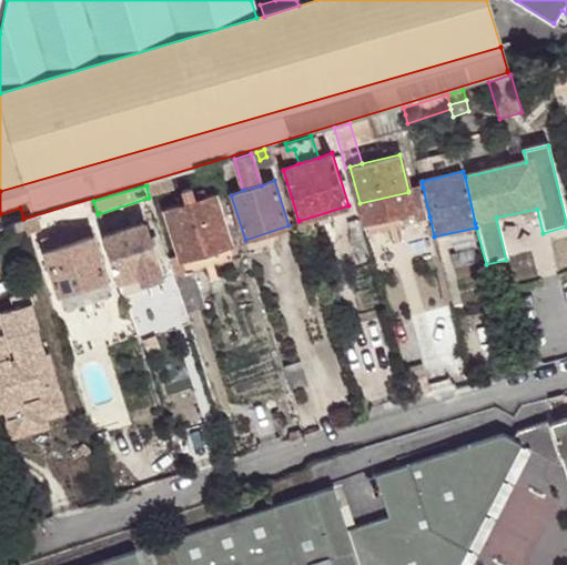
[(416,219),(429,217),(423,188),(408,191),(408,192),(416,219)]
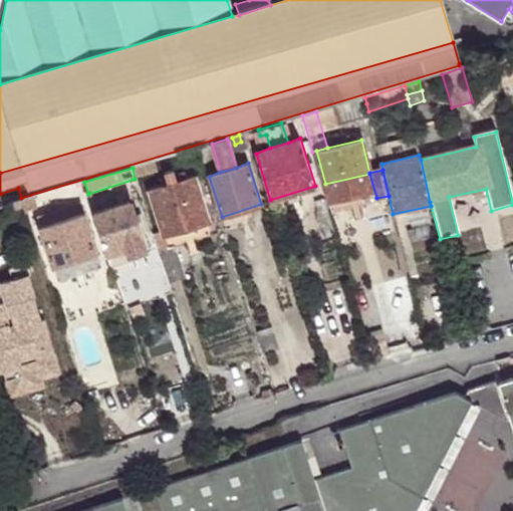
[(160,180),(162,186),(187,177),(186,172),(176,174),(167,177),(160,180)]
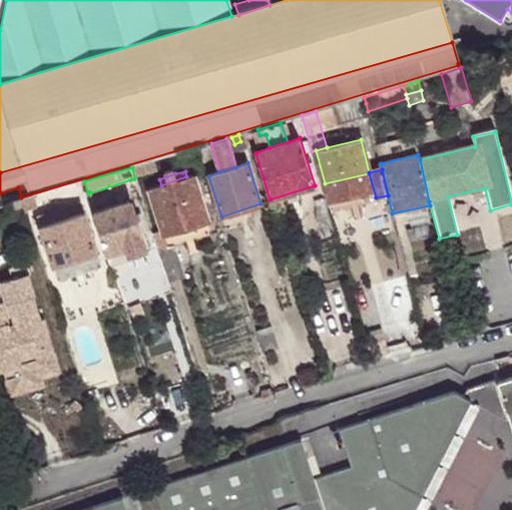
[(369,173),(325,183),(331,212),(376,200),(376,197),(369,173)]
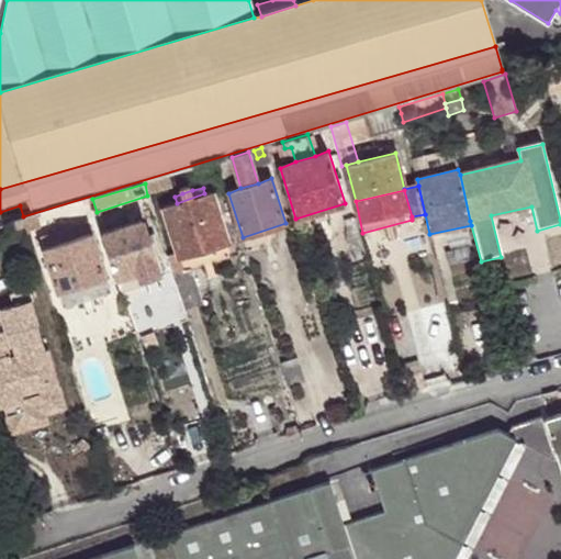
[(165,208),(180,256),(228,241),(213,191),(204,193),(177,203),(165,208)]
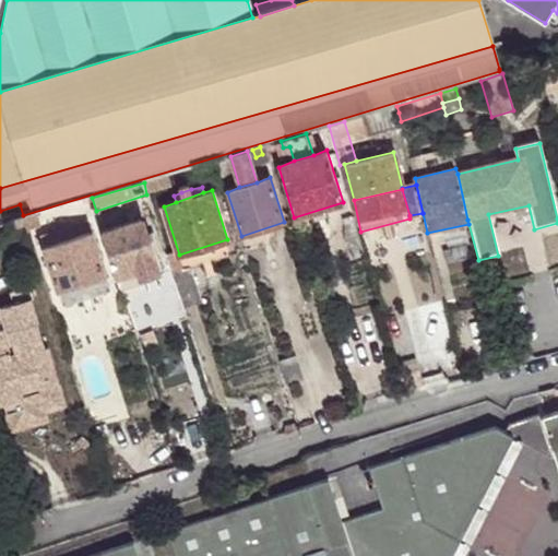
[(20,204),(0,211),(0,227),(14,223),(25,220),(24,219),(23,215),(20,204)]
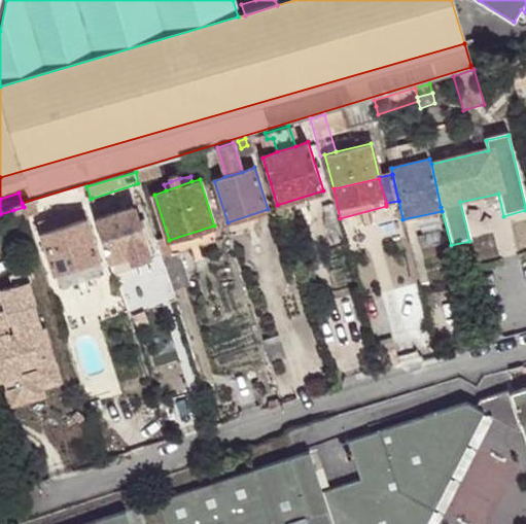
[(26,214),(28,220),(38,216),(33,203),(23,206),(24,207),(26,214)]
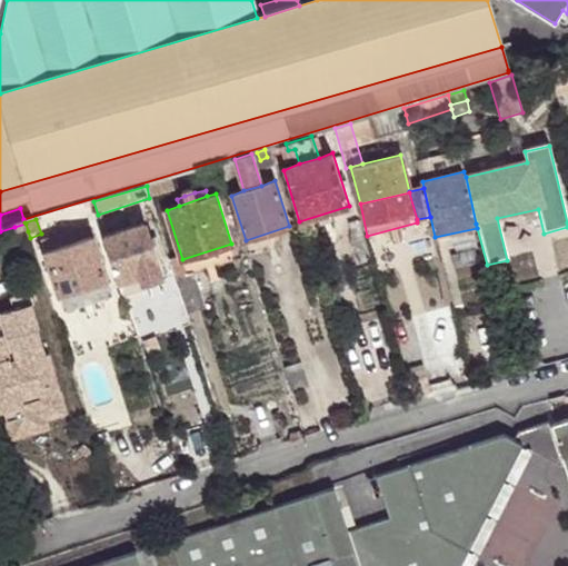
[(357,238),(365,235),(361,220),(351,222),(357,238)]
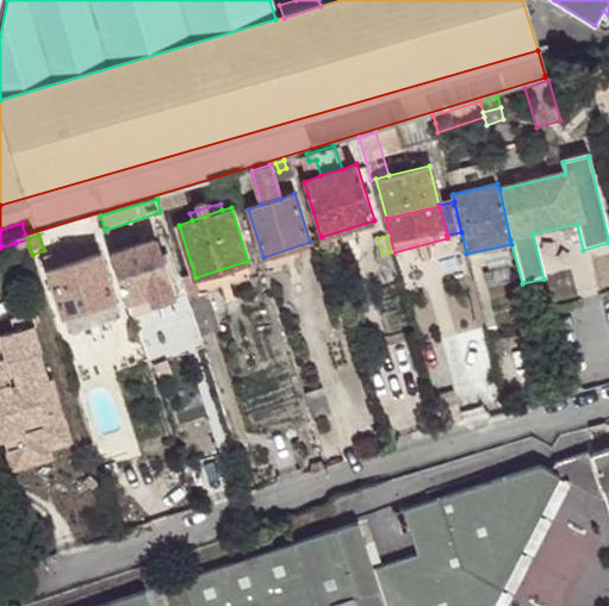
[(28,239),(16,243),(18,250),(30,248),(28,239)]
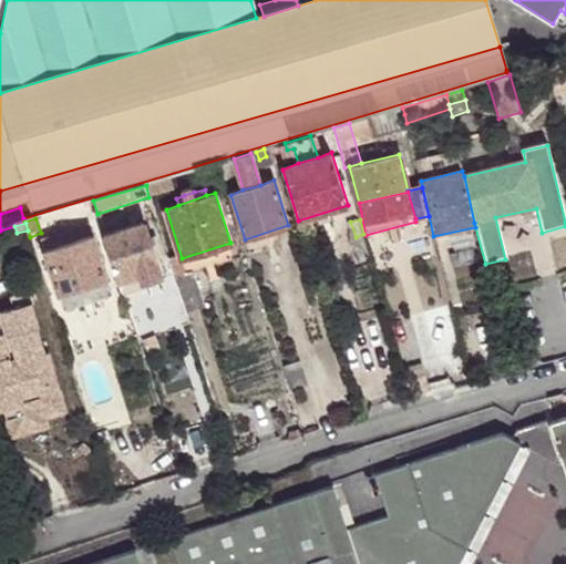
[(142,275),(143,282),(160,275),(143,225),(137,226),(132,228),(105,237),(120,282),(142,275)]
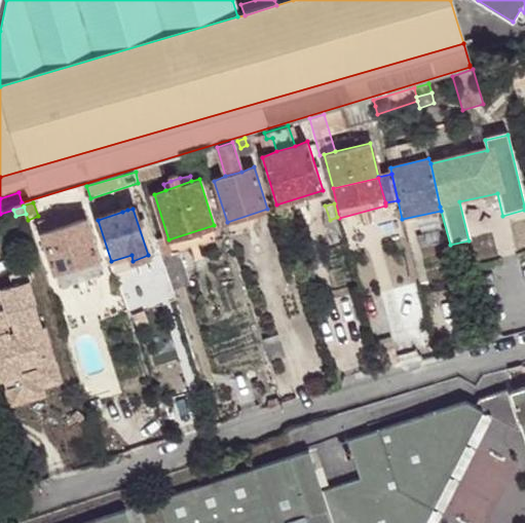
[(41,233),(55,275),(100,262),(87,219),(41,233)]
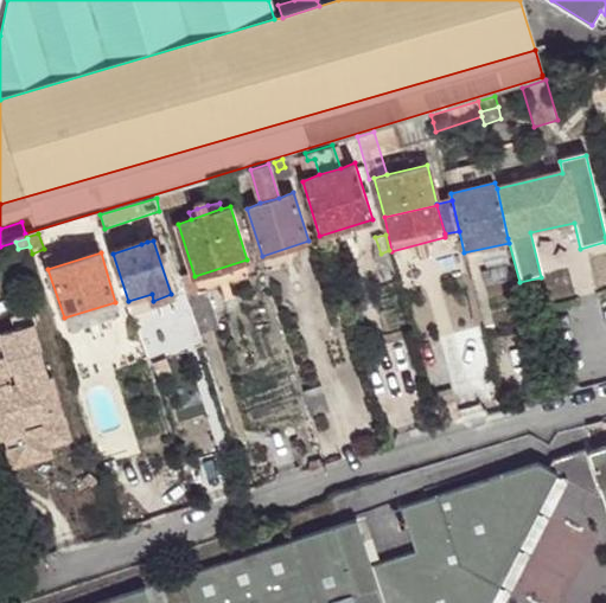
[(320,256),(325,269),(333,267),(330,254),(320,256)]
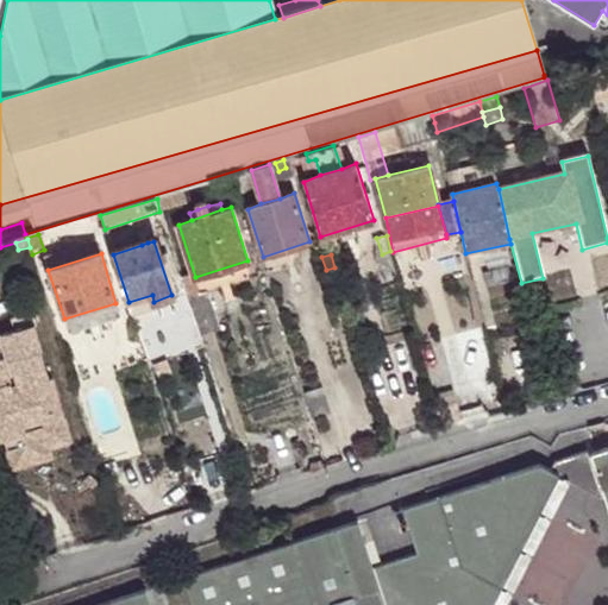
[(200,294),(208,292),(252,277),(248,260),(195,277),(200,294)]
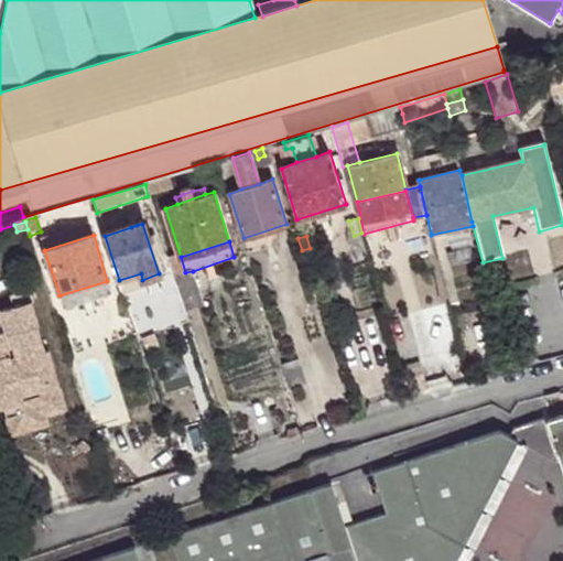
[(171,261),(187,313),(206,306),(193,271),(185,272),(181,257),(171,261)]
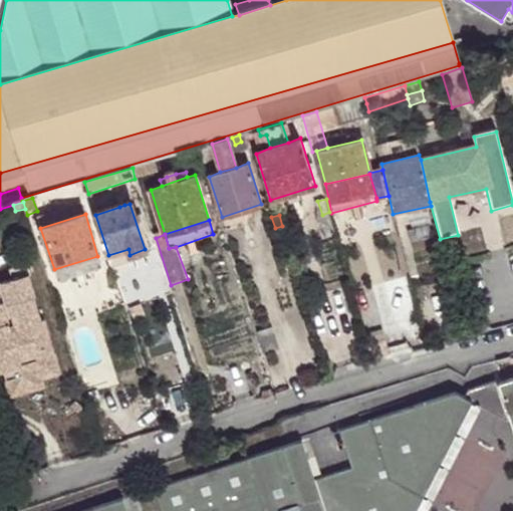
[(108,255),(111,267),(133,260),(130,255),(129,249),(108,255)]
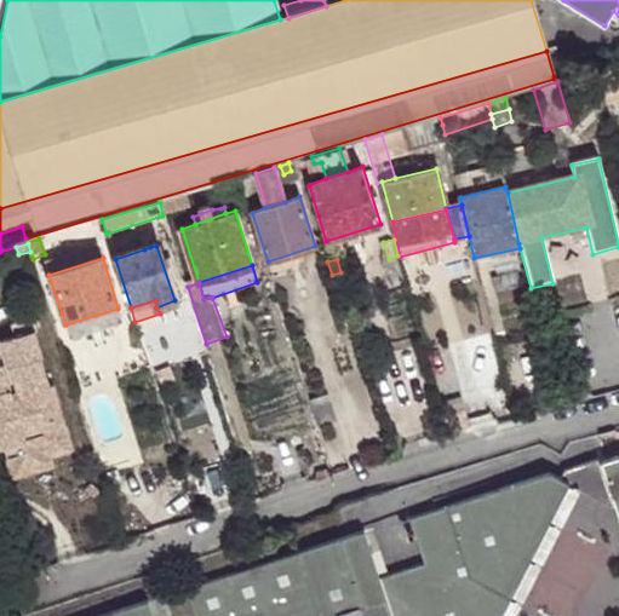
[(118,309),(66,324),(70,341),(124,324),(118,309)]
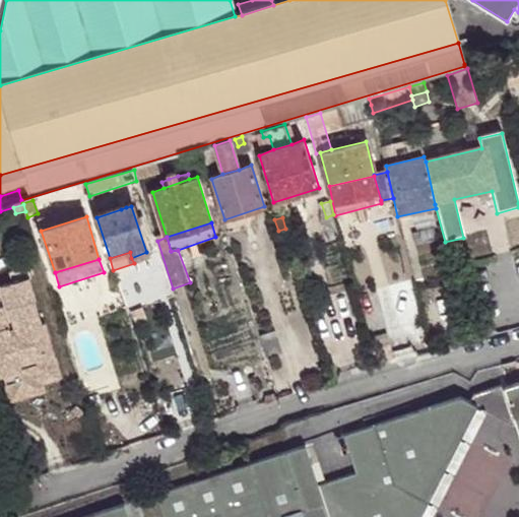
[(8,306),(0,308),(0,368),(3,377),(11,403),(44,392),(42,385),(60,379),(43,325),(41,326),(33,303),(35,303),(27,280),(31,279),(27,267),(8,274),(11,284),(2,287),(8,306)]
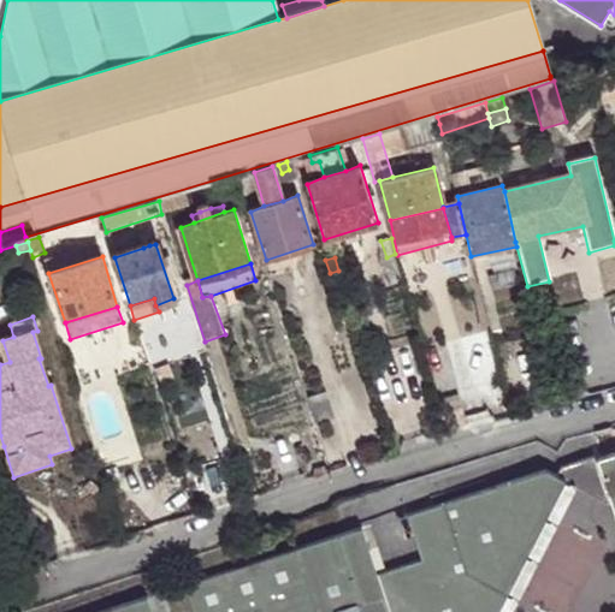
[(305,392),(313,419),(331,414),(324,387),(305,392)]
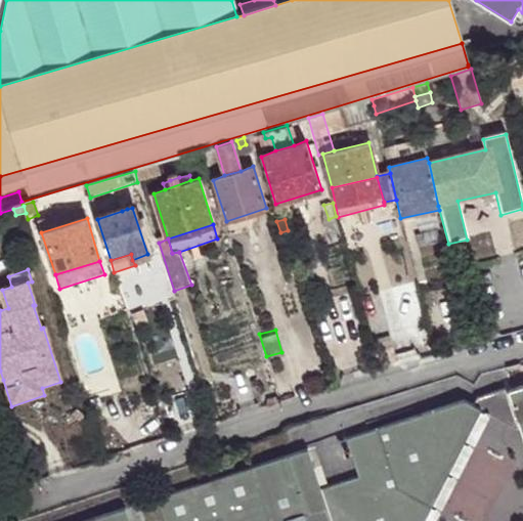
[(423,520),(482,409),(510,399),(520,429),(522,436),(522,385),(508,391),(506,388),(477,397),(474,404),(464,400),(347,439),(358,478),(320,488),(307,449),(210,481),(212,486),(204,489),(203,483),(156,498),(163,520),(129,520),(125,508),(85,520),(423,520)]
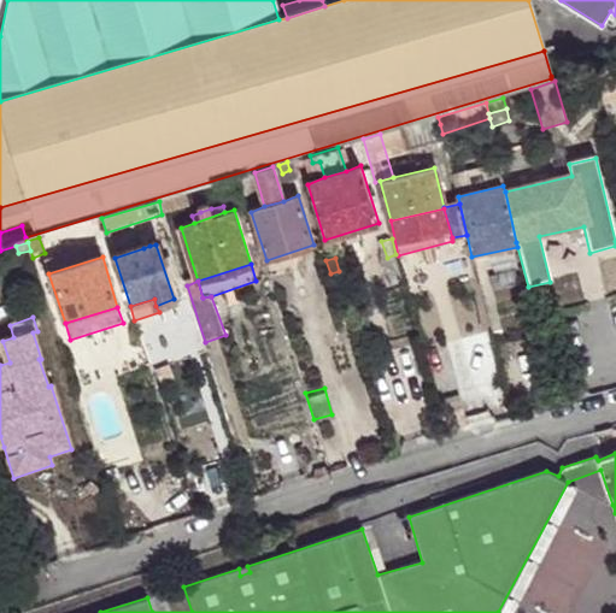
[(509,612),(576,487),(612,505),(600,470),(568,482),(498,612),(509,612)]
